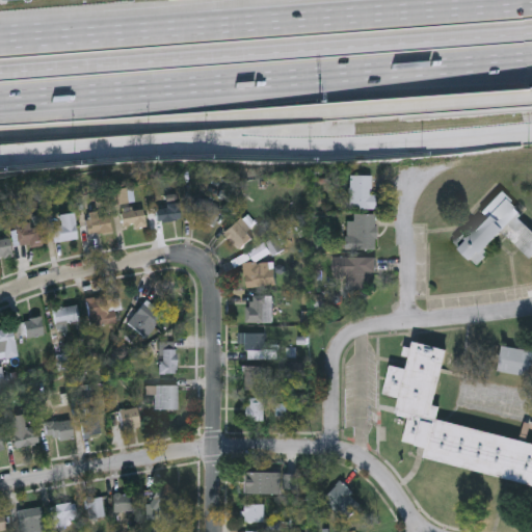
[(374,175),(374,209),(350,209),(350,175),(374,175)]
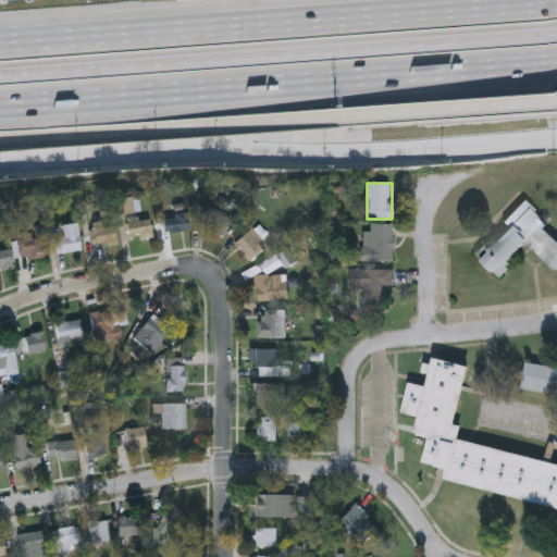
[(139,211),(119,213),(116,198),(138,196),(139,211)]
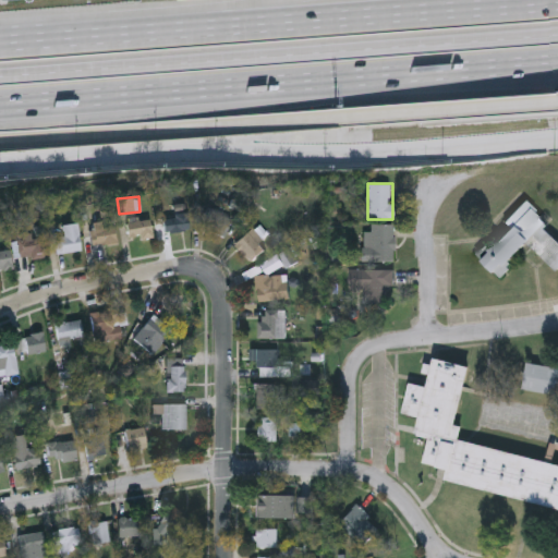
[(507,267),(509,270),(500,280),(474,255),(484,245),(487,249),(509,226),(505,222),(525,202),(547,223),(543,228),(557,242),(557,270),(557,273),(529,245),(507,267)]
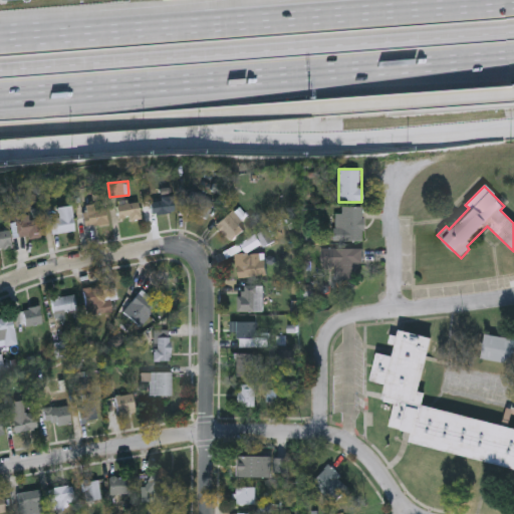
[(186,206),(196,191),(214,204),(204,219),(186,206)]
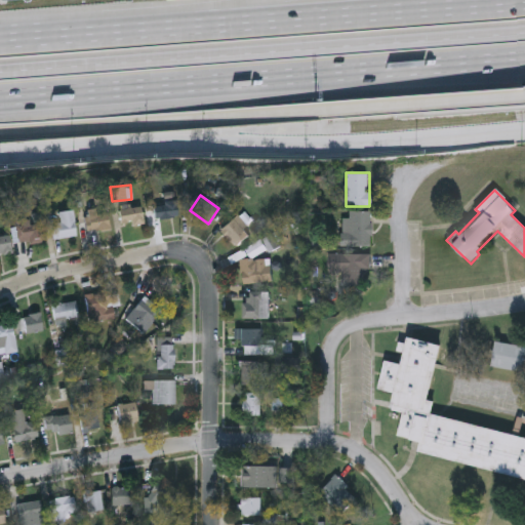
[(178,217),(155,218),(154,203),(177,202),(178,217)]
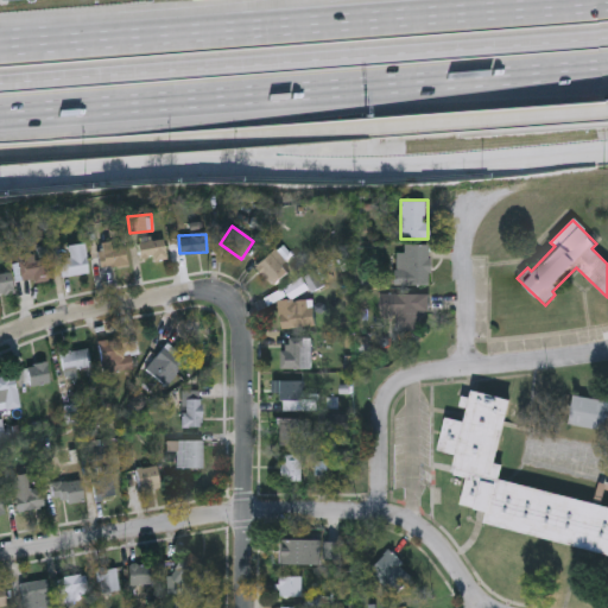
[(138,241),(165,239),(165,258),(139,260),(138,241)]
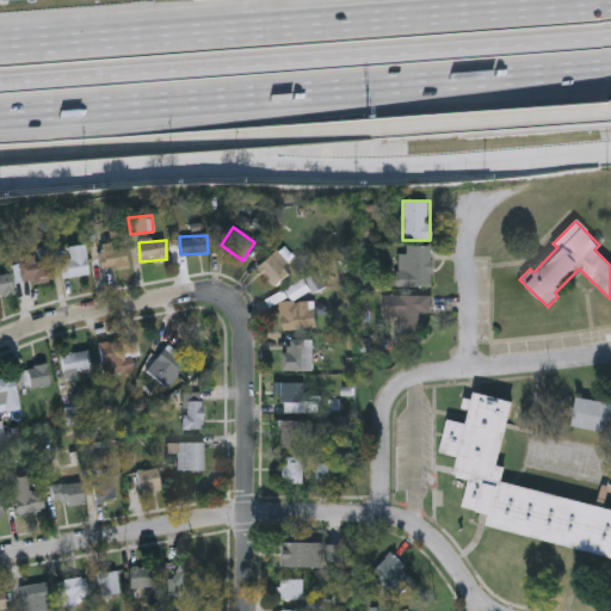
[(62,277),(60,260),(71,259),(69,246),(86,244),(90,275),(62,277)]
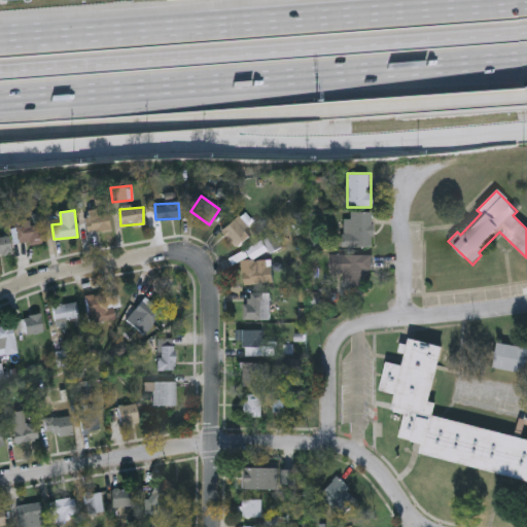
[(110,231),(90,232),(89,211),(109,210),(110,231)]
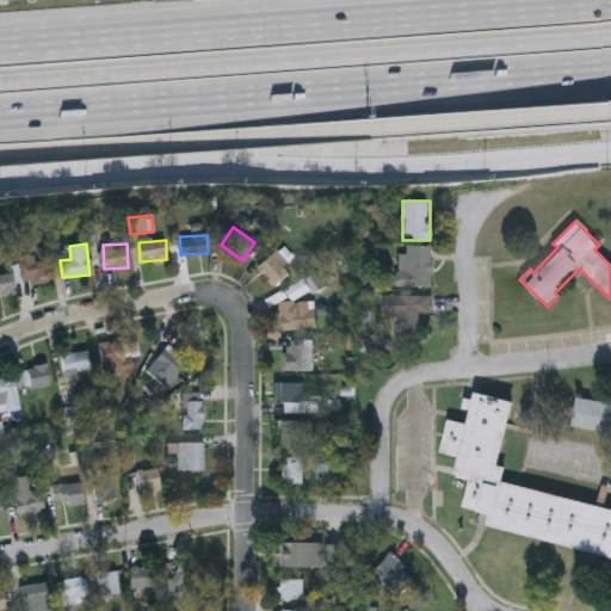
[(432,245),(432,287),(400,287),(400,245),(432,245)]
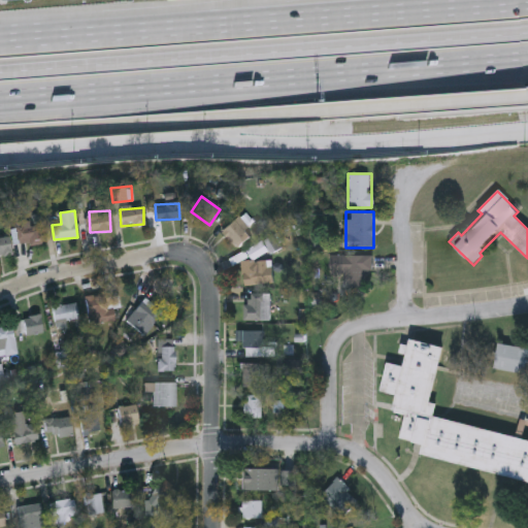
[(252,235),(239,248),(223,231),(235,219),(252,235)]
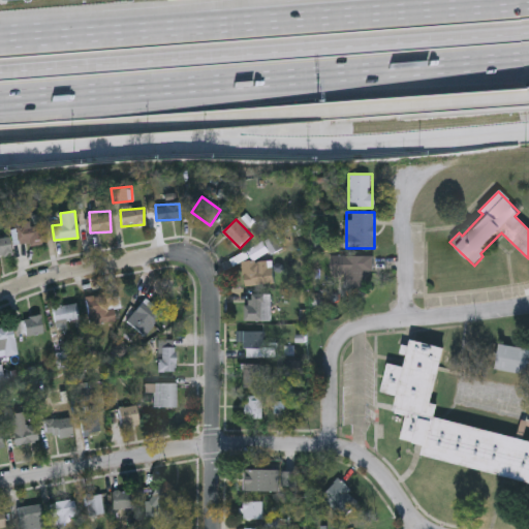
[(18,223),(44,223),(44,244),(18,244),(18,223)]
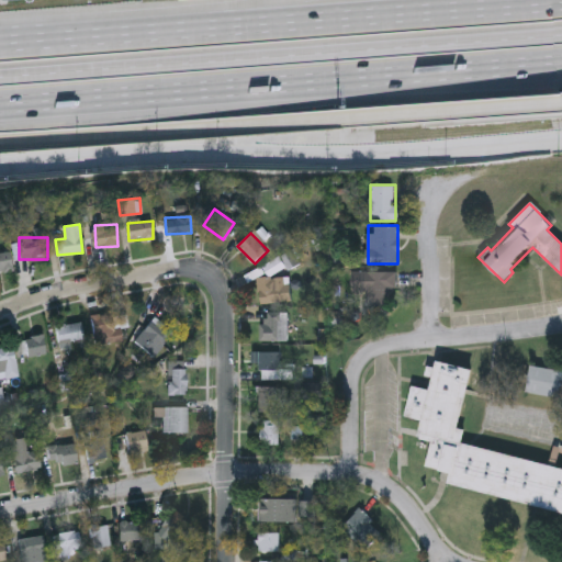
[(13,270),(0,271),(0,251),(10,250),(13,270)]
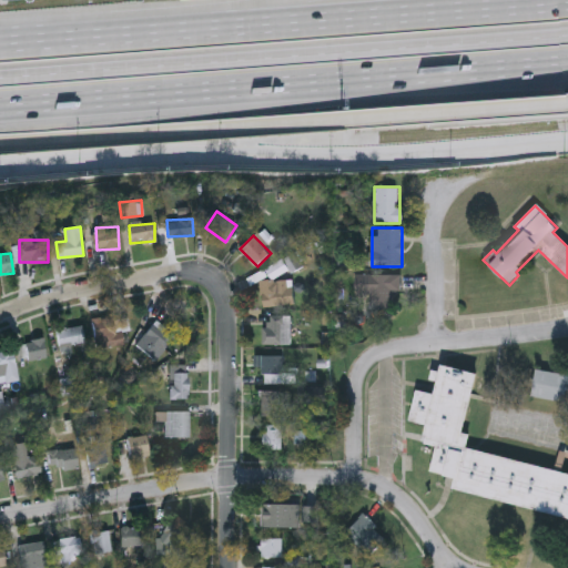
[(287,269),(274,279),(267,271),(282,260),(287,269)]
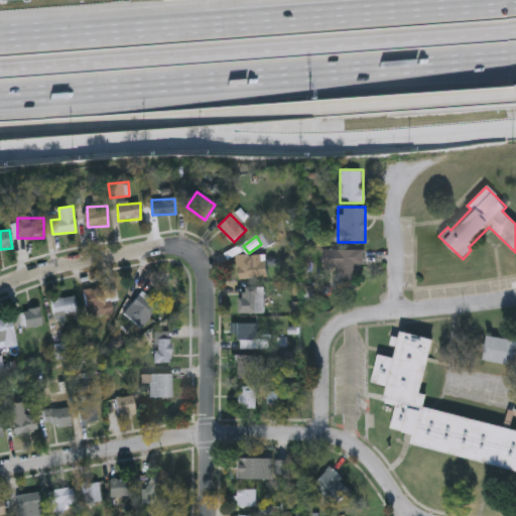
[(364,265),(356,265),(356,281),(336,281),(336,271),(323,271),(323,250),(364,250),(364,265)]
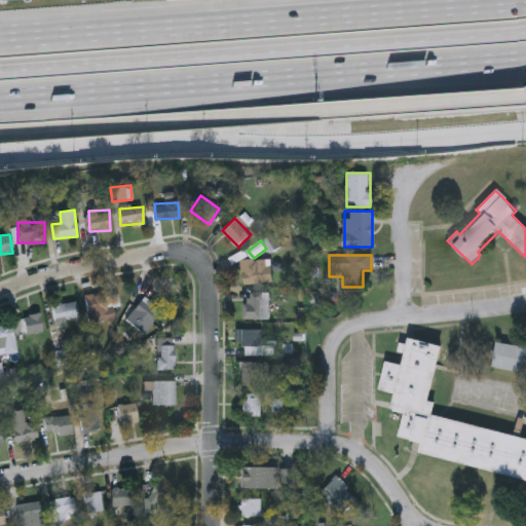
[(271,285),(241,285),(241,259),(271,259),(271,285)]
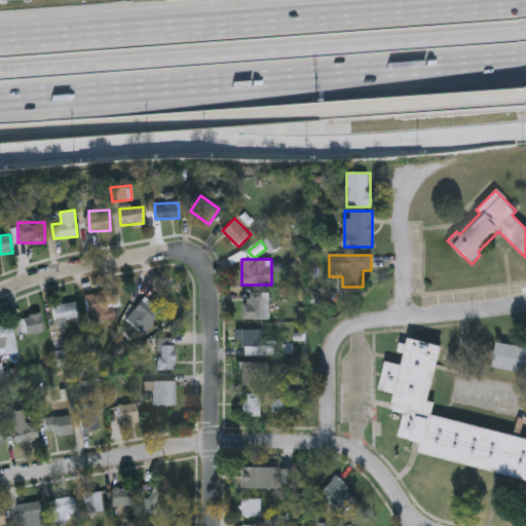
[(114,307),(116,320),(89,323),(86,295),(119,292),(120,306),(114,307)]
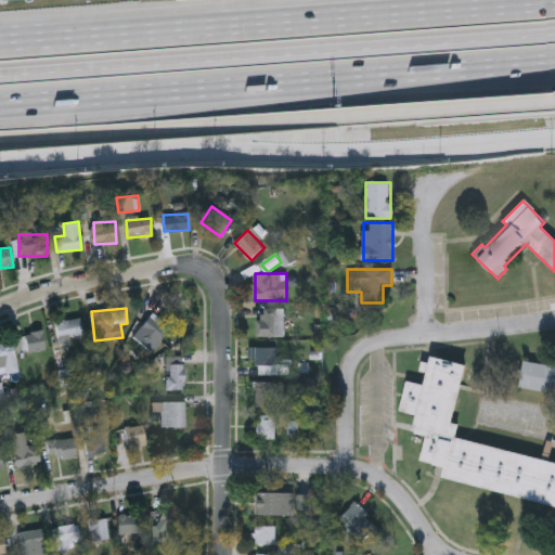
[(258,309),(285,309),(285,338),(258,338),(258,309)]
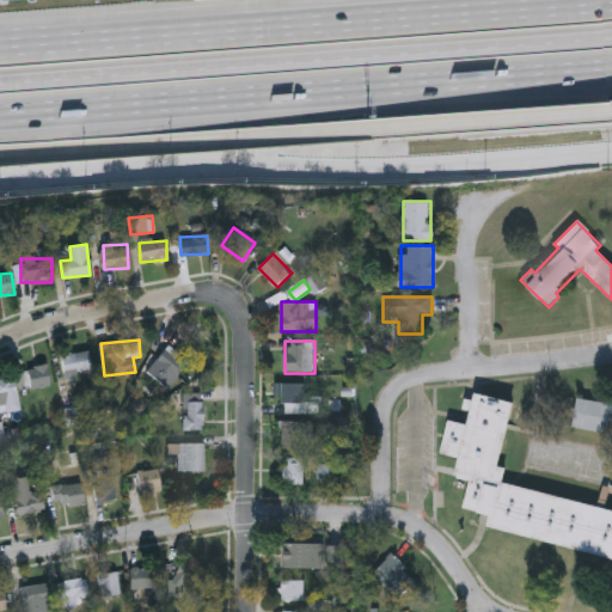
[(169,389),(147,372),(170,344),(190,361),(169,389)]
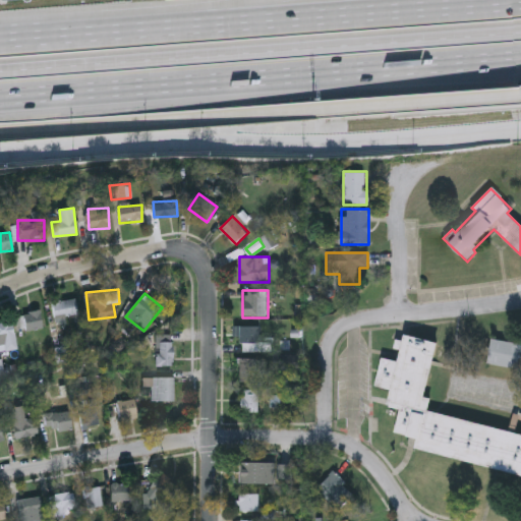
[(67,323),(57,325),(52,302),(75,297),(78,314),(66,317),(67,323)]
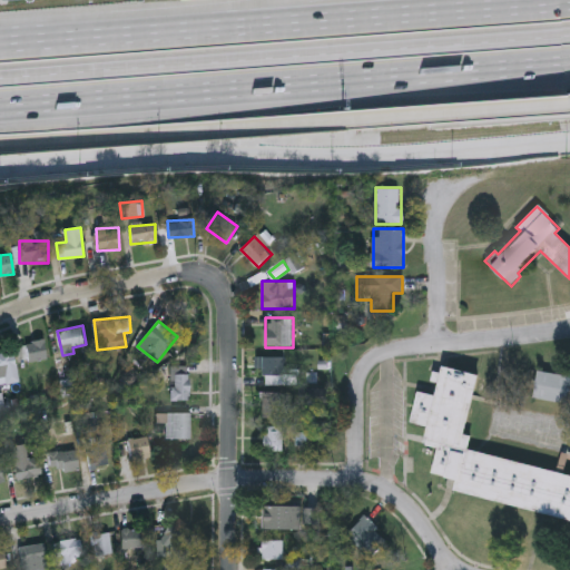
[(29,363),(25,344),(43,338),(48,359),(29,363)]
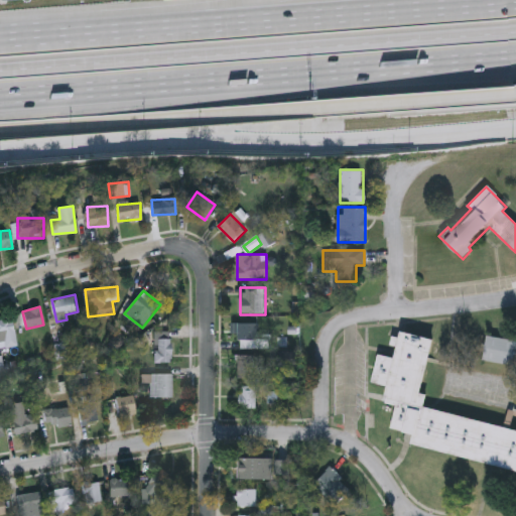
[(0,348),(0,320),(12,318),(17,345),(0,348)]
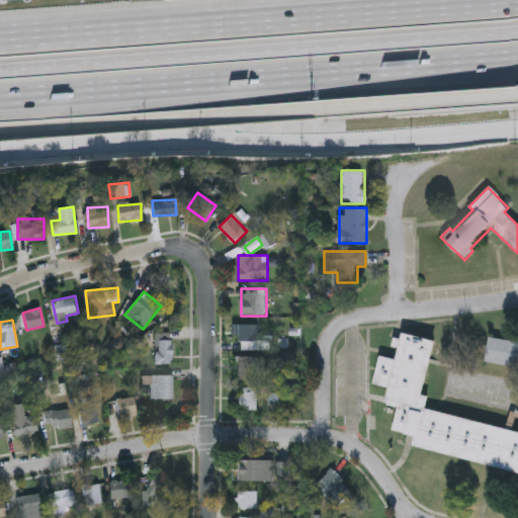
[(258,325),(258,342),(241,342),(241,325),(258,325)]
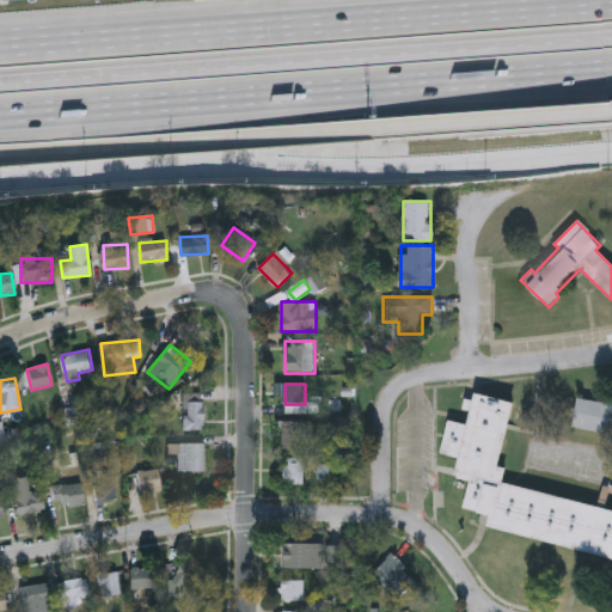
[(611,558),(488,533),(491,518),(464,512),(470,483),(452,479),(454,465),(440,461),(448,423),(467,428),(475,397),(513,404),(500,470),(507,471),(503,489),(611,512),(611,558)]
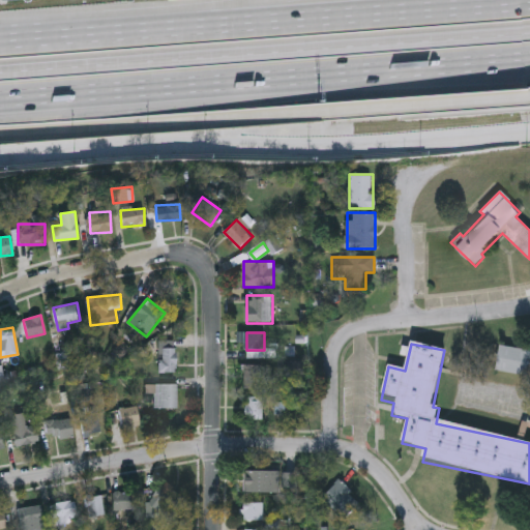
[(160,372),(160,348),(176,348),(176,372),(160,372)]
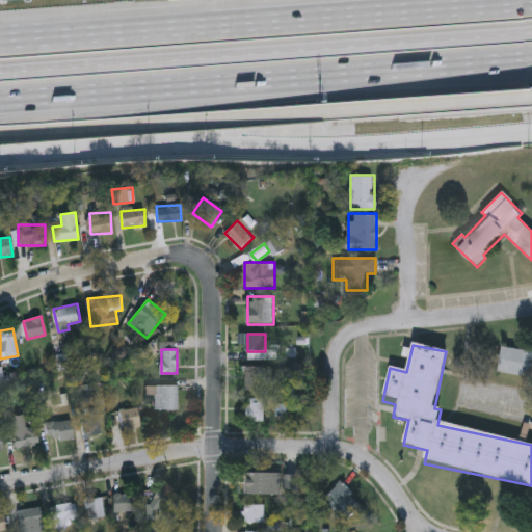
[(530,351),(530,377),(501,377),(501,351),(530,351)]
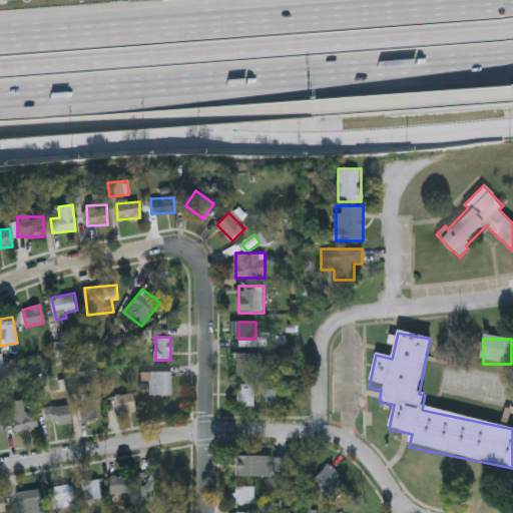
[(258,354),(258,376),(235,376),(235,354),(258,354)]
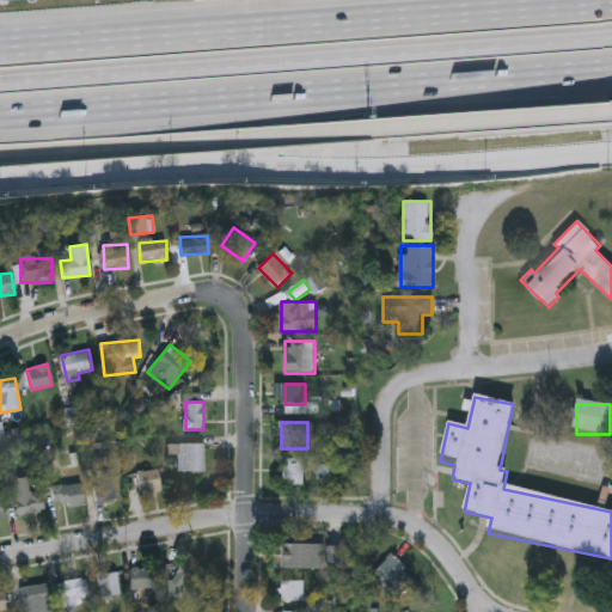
[(204,471),(177,471),(177,444),(204,444),(204,471)]
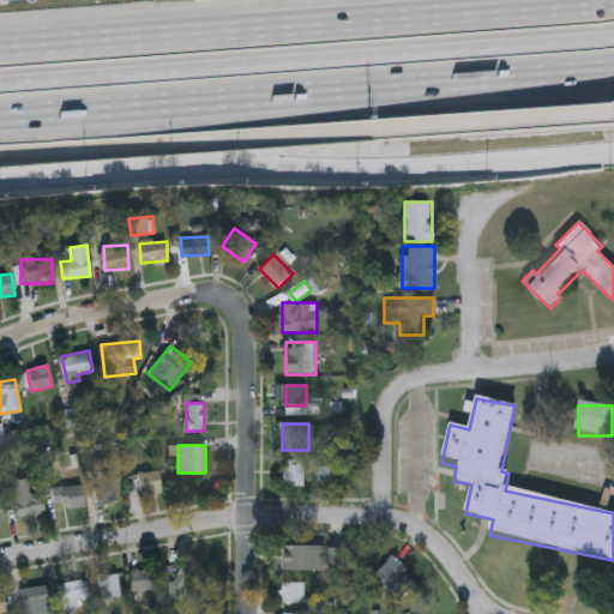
[(306,461),(306,487),(286,487),(286,461),(306,461)]
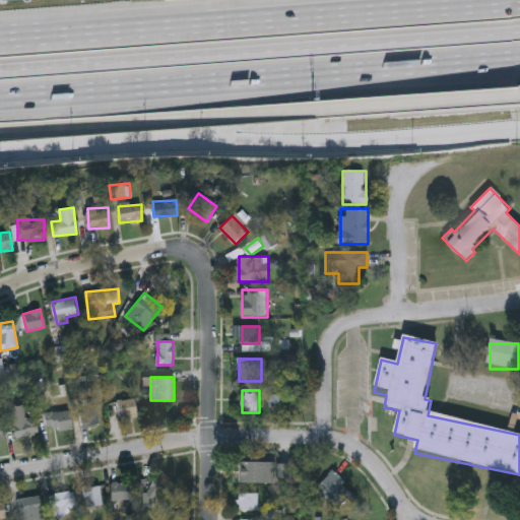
[(137,415),(119,418),(116,401),(134,398),(137,415)]
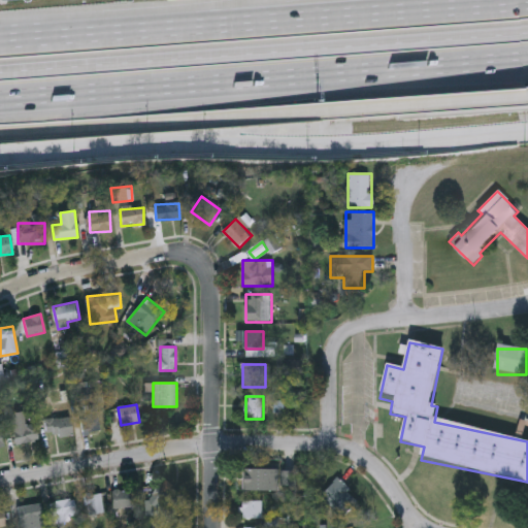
[(98,433),(81,433),(81,411),(98,411),(98,433)]
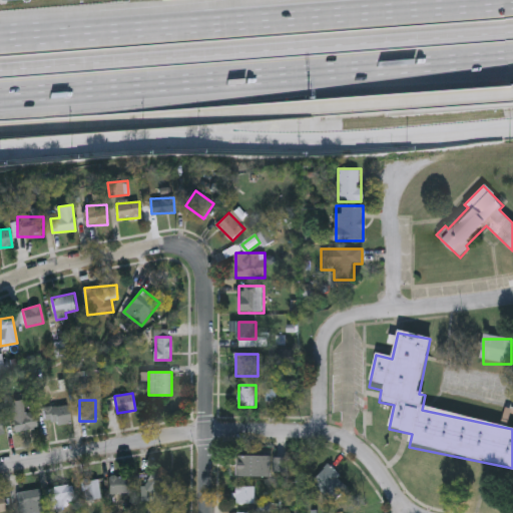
[(14,432),(10,402),(23,401),(25,413),(36,411),(38,429),(14,432)]
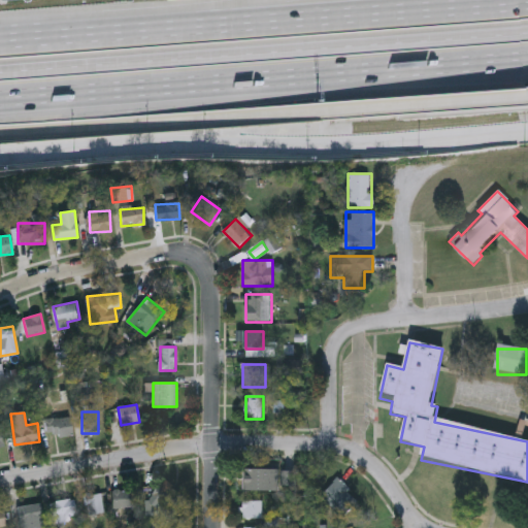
[(46,438),(45,419),(71,417),(72,436),(46,438)]
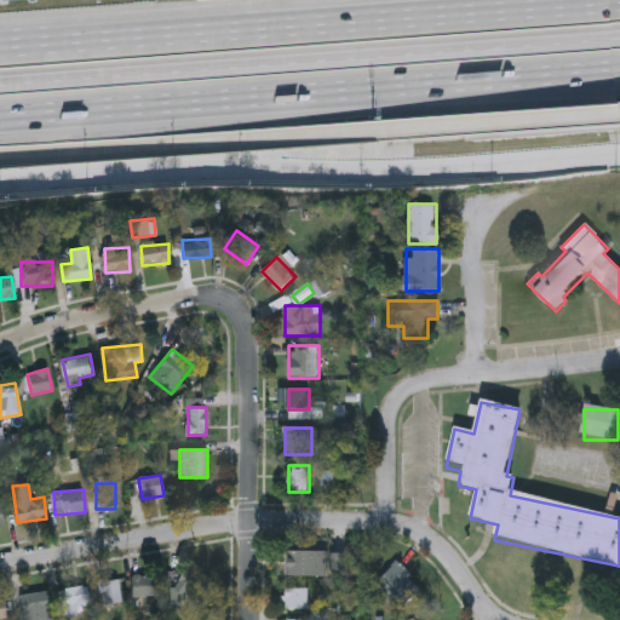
[(285,550),(316,550),(316,577),(285,577),(285,550)]
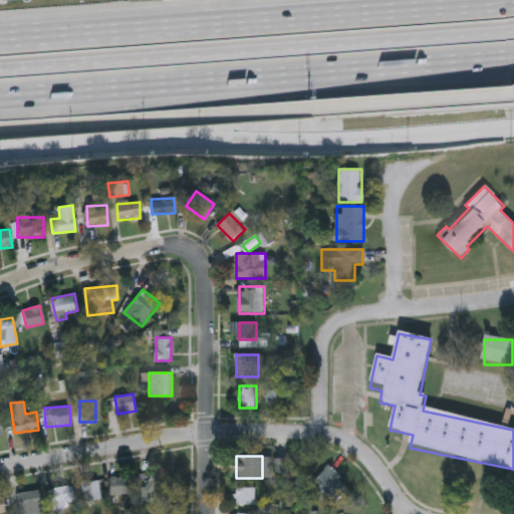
[(312,484),(328,466),(350,488),(334,505),(312,484)]
